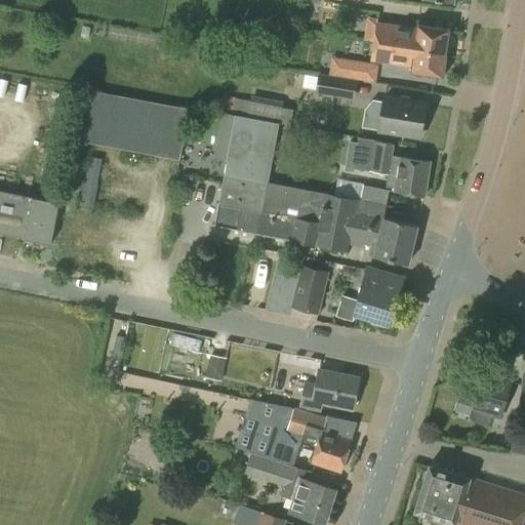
[(374,41),(445,53),(449,29),(416,25),(416,29),(376,23),(374,41)]
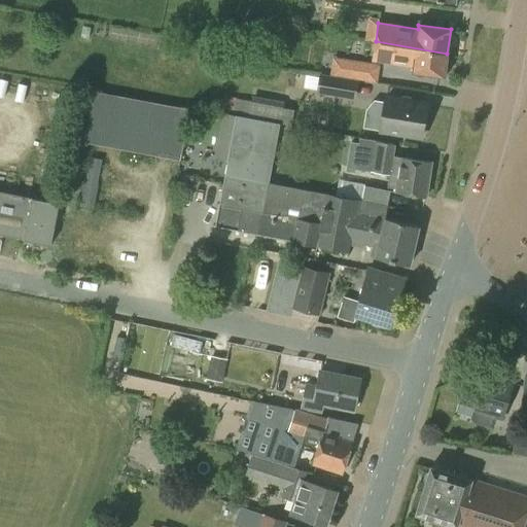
[(444,77),(447,54),(376,41),(375,42),(373,60),(413,66),(412,72),(444,77)]
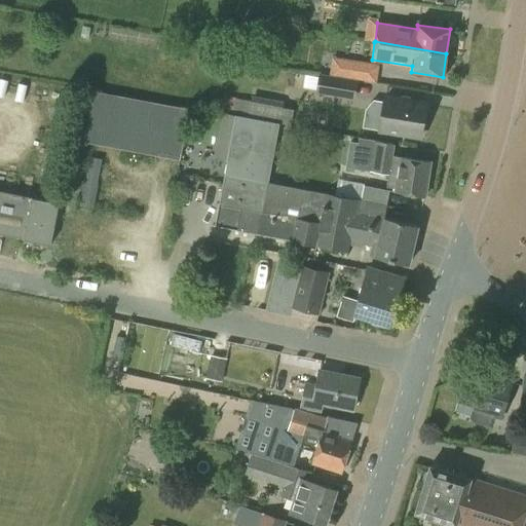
[(361,66),(353,64),(350,77),(359,78),(361,66)]
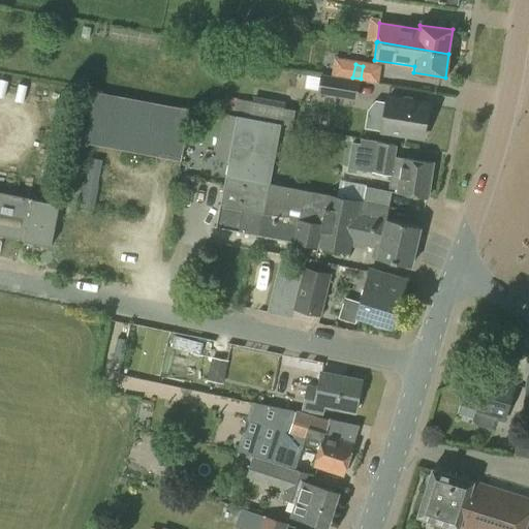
[(317,94),(334,96),(336,76),(320,74),(317,94)]
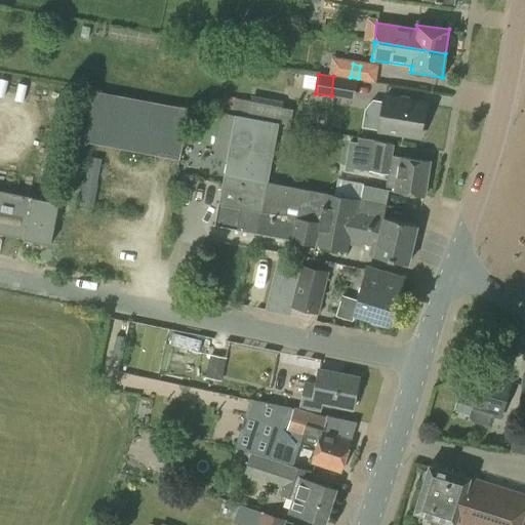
[(180,152),(188,111),(93,93),(85,135),(155,148),(154,154),(178,158),(179,152),(180,152)]
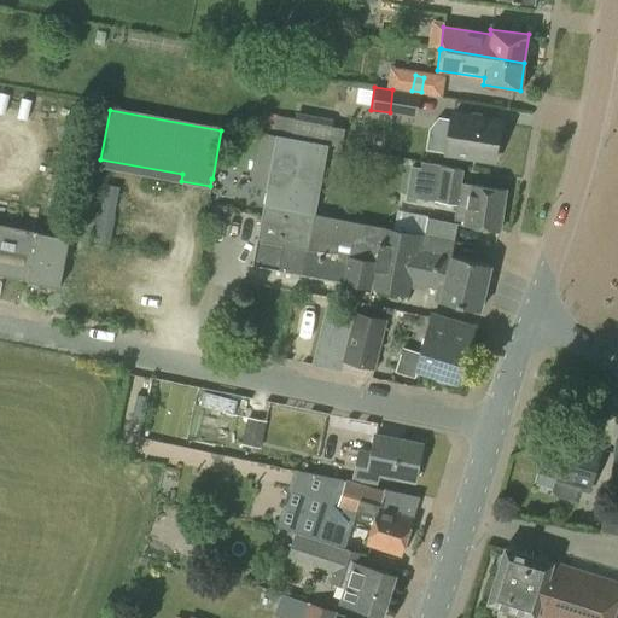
[(334,121),(295,114),(293,120),(277,116),(273,132),(326,141),(326,144),(340,147),(344,128),(333,126),(334,121)]
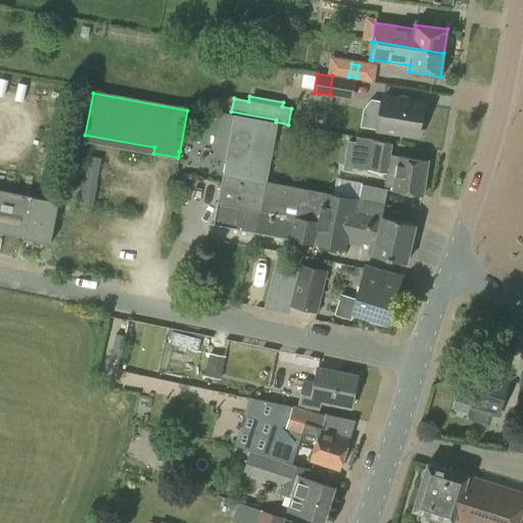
[(418,136),(423,103),(383,97),(378,130),(418,136)]
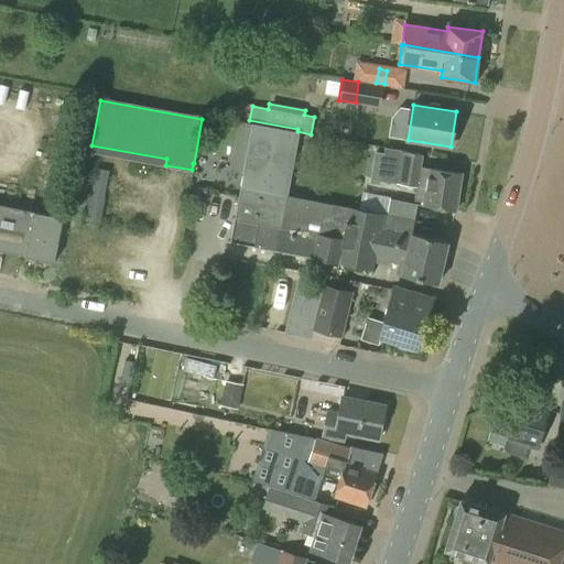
[(339,263),(349,207),(288,196),(300,133),(252,125),(230,241),(253,246),(253,248),(339,263)]
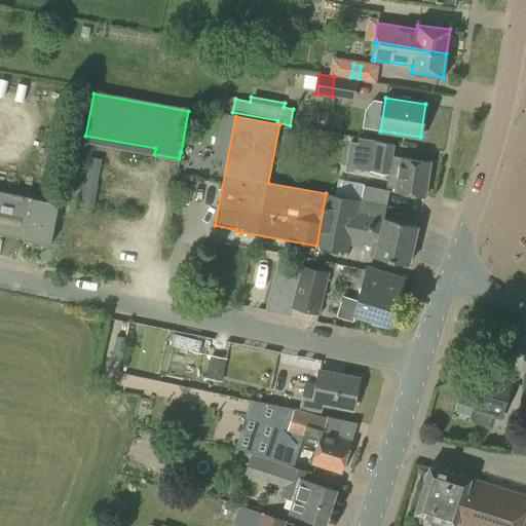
[(424,196),(430,162),(391,156),(393,144),(366,139),(361,170),(388,175),(387,182),(397,183),(396,191),(424,196)]
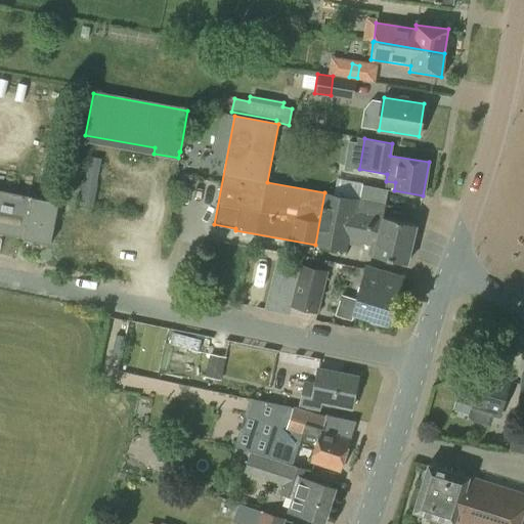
[(96,183),(101,159),(89,156),(85,181),(83,180),(79,206),(93,208),(98,183),(96,183)]
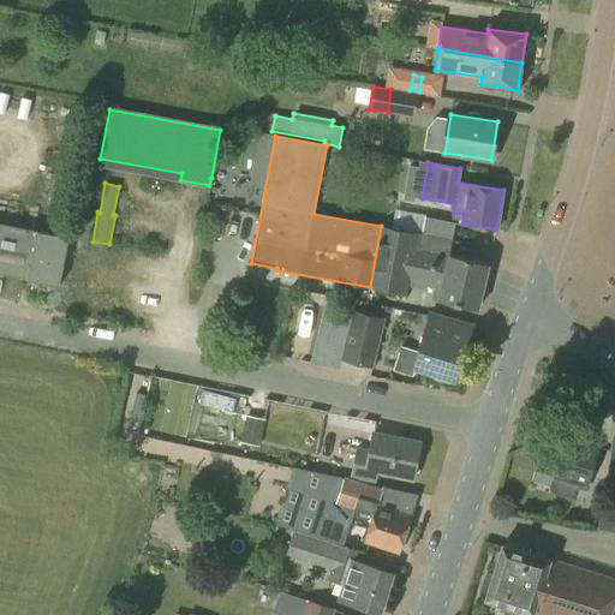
[(392,224),(453,238),(457,221),(395,208),(392,224)]
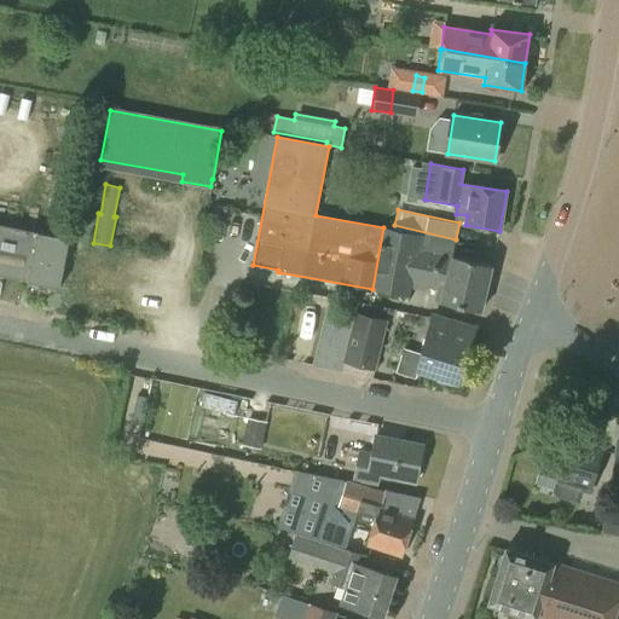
[(0,275),(58,287),(69,238),(0,224),(0,275)]
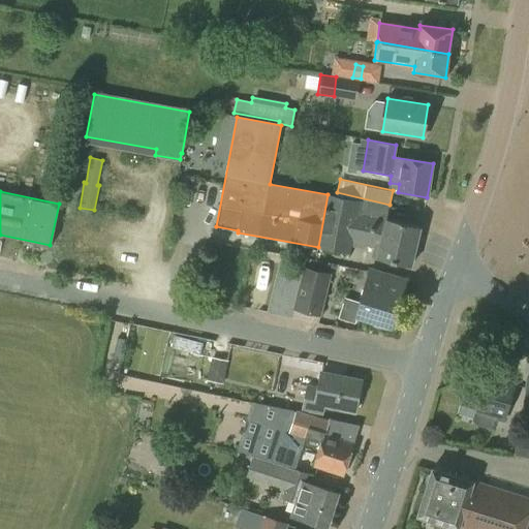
[(328,194),(318,247),(348,253),(350,241),(375,247),(372,256),(376,257),(376,258),(410,266),(419,227),(385,219),(385,221),(362,215),(364,201),(328,194)]
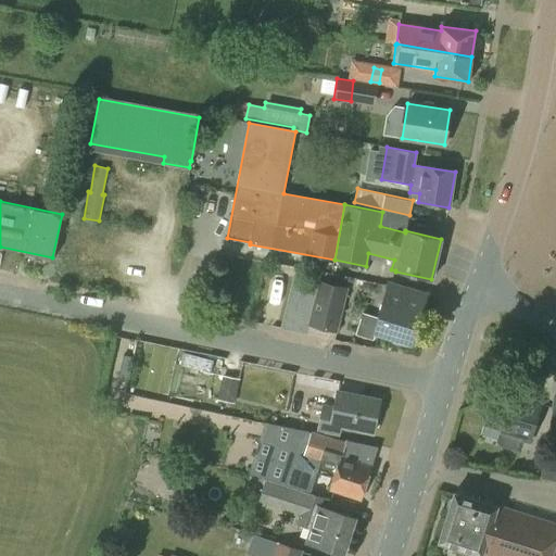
[(313,308),(308,324),(336,330),(346,289),(319,281),(316,295),(290,289),(287,302),(313,308)]
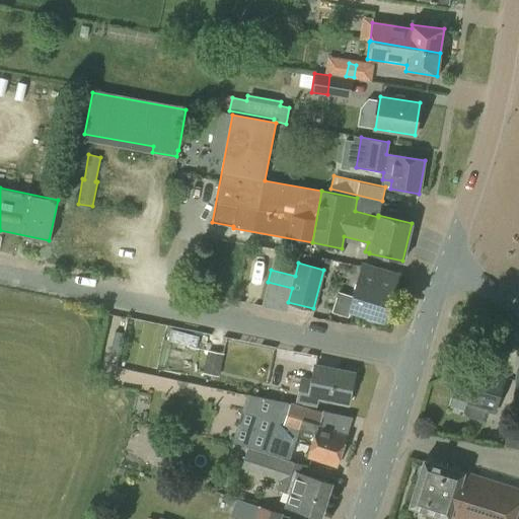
[(356,289),(390,299),(397,275),(364,265),(356,289)]
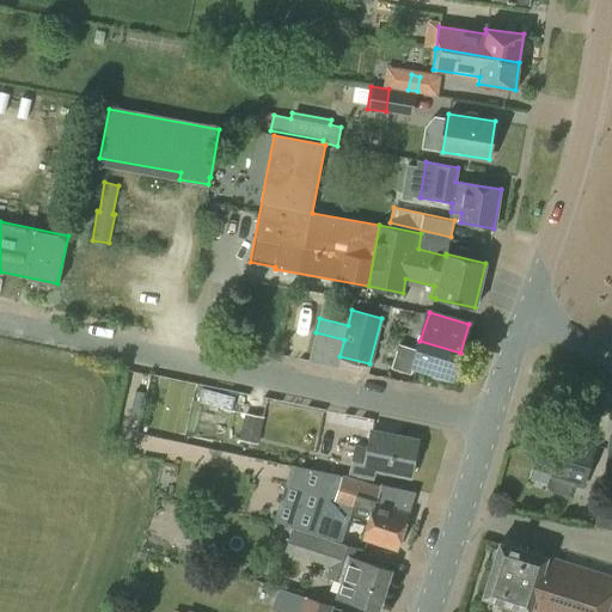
[(453,378),(460,353),(420,341),(417,352),(403,346),(398,360),(412,365),(436,373),(435,377),(446,379),(447,375),(453,378)]
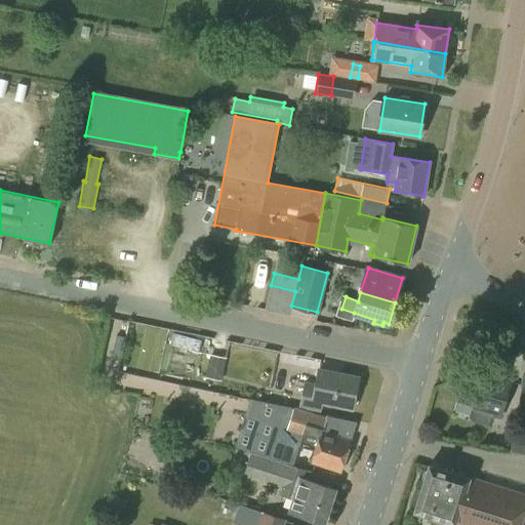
[(221,381),(227,358),(209,355),(205,377),(221,381)]
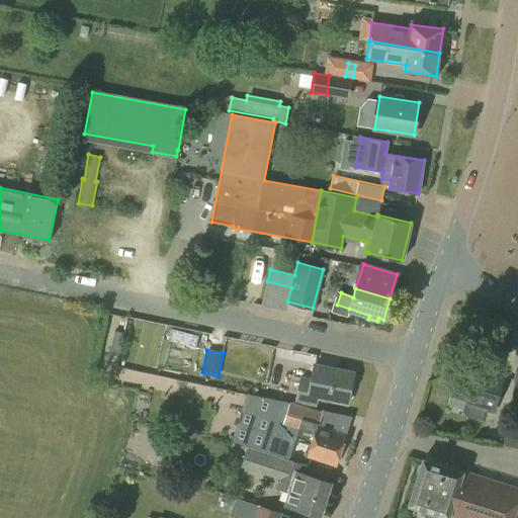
[(347,403),(353,373),(314,365),(312,378),(300,376),(295,402),(316,407),(318,397),(347,403)]
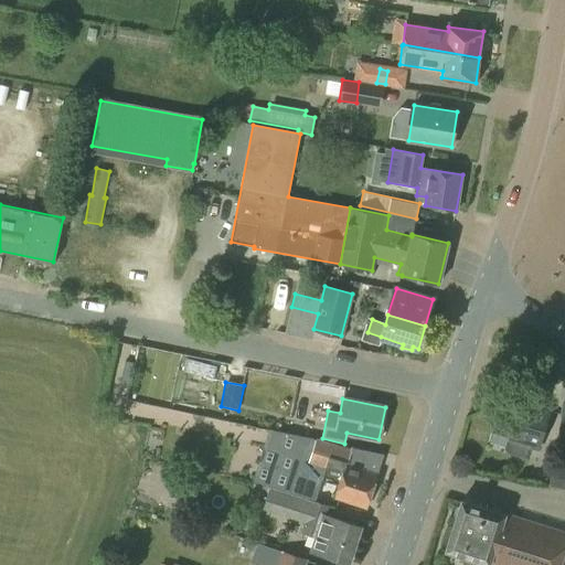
[(525,408),(500,402),(492,430),(508,435),(504,448),(507,454),(522,458),(525,455),(528,446),(537,449),(550,411),(526,404),(525,408)]
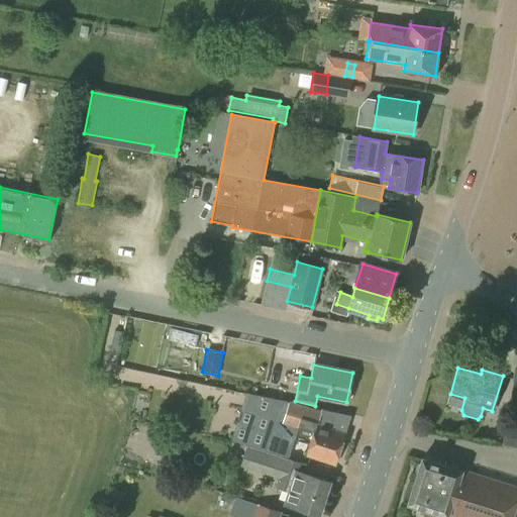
[(140,384),(158,387),(160,374),(141,371),(140,384)]
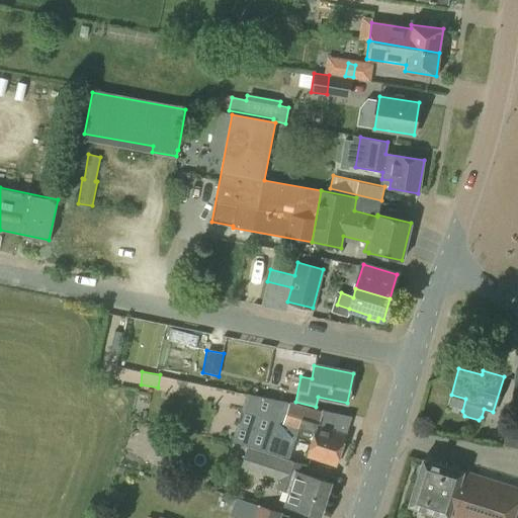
[(248,445),(288,459),(295,439),(311,445),(308,456),(336,465),(346,434),(321,426),(326,411),(322,410),(322,413),(290,403),(248,394),(232,441),(248,446),(248,445)]
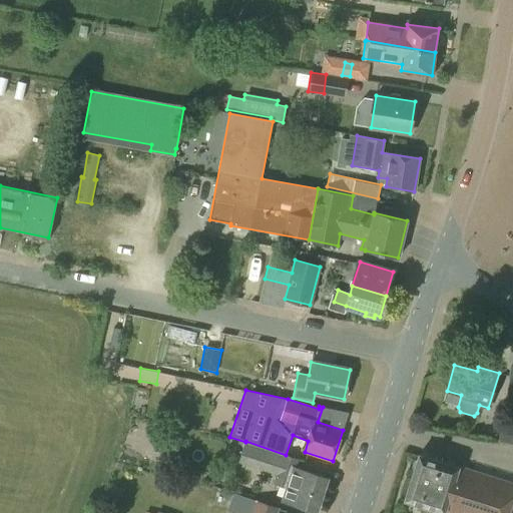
[(328,417),(348,424),(352,413),(331,406),(328,417)]
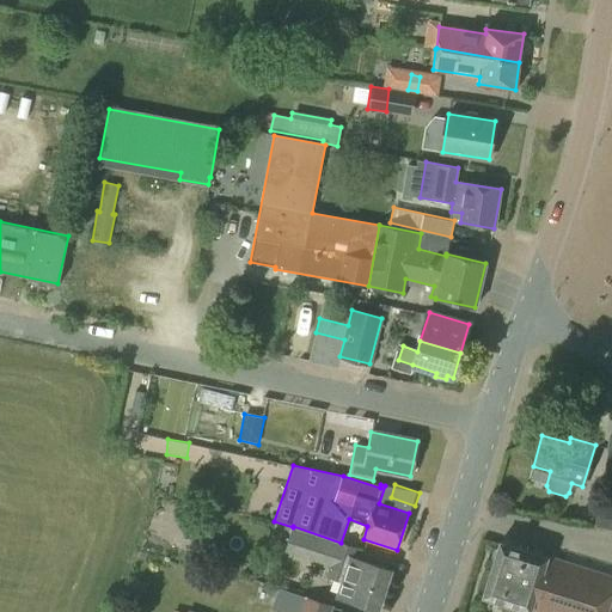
[(341,544),(341,543),(293,526),(293,527),(285,551),(314,561),(331,565),(326,577),(342,582),(337,594),(353,599),(352,603),(378,611),(391,570),(365,562),(365,565),(352,562),(355,549),(341,544)]
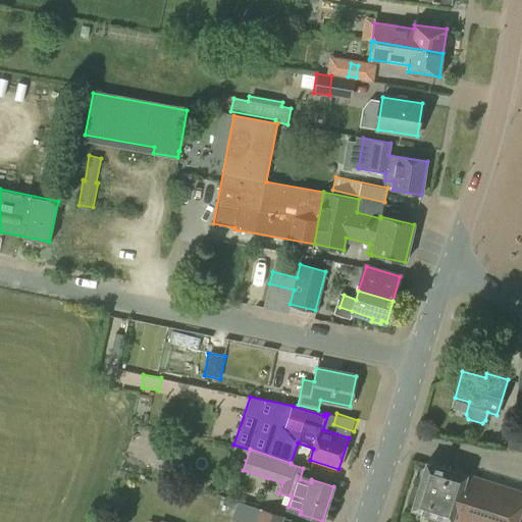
[(454,521),(516,521),(521,505),(521,493),(467,476),(427,463),(412,509),(452,521),(453,521),(454,521)]
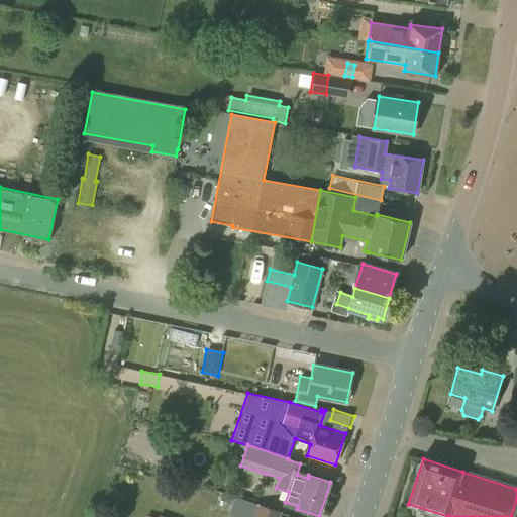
[(280,516),(282,512),(235,497),(229,515),(235,516),(280,516)]
